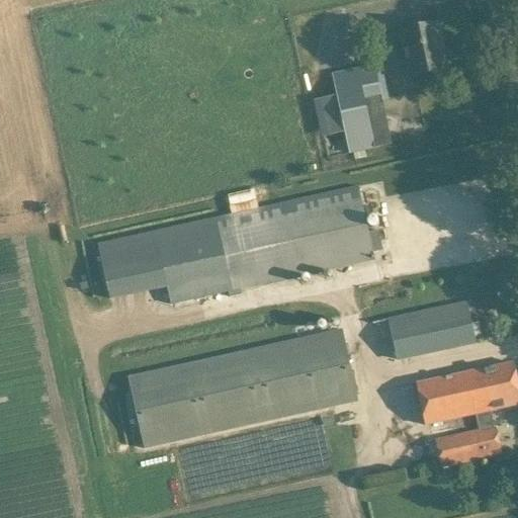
[(445,69),(435,24),(403,32),(413,76),(445,69)]
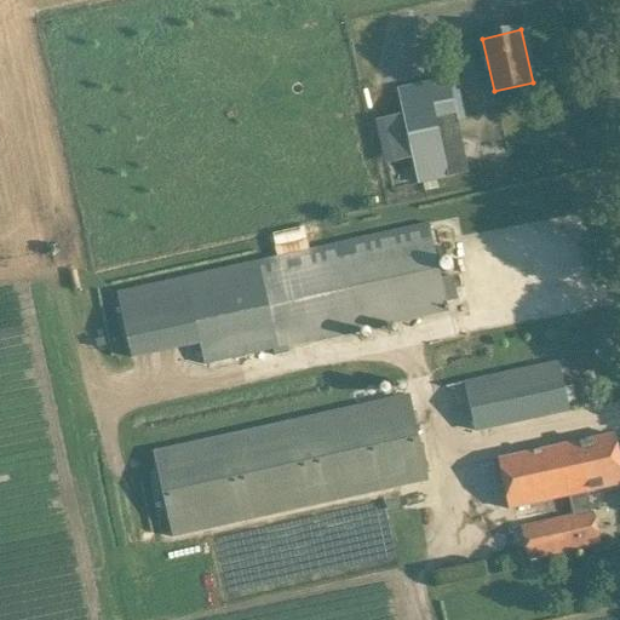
[(448,178),(436,120),(458,115),(451,84),(449,78),(397,90),(403,116),(413,161),(418,185),(423,184),(437,182),(448,178)]
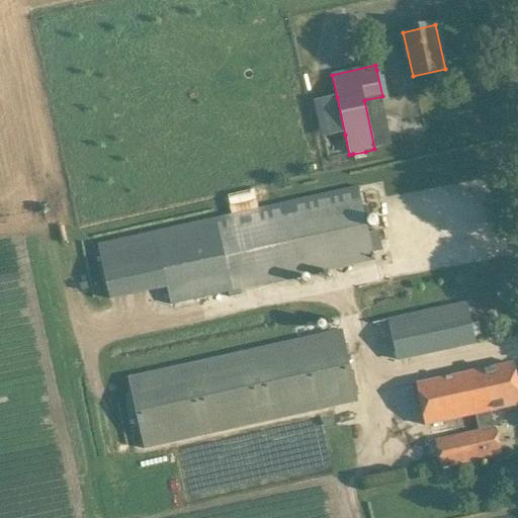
[(231,214),(155,232),(168,287),(172,305),(199,298),(230,292),(230,295),(241,293),(241,289),(374,260),(373,252),(368,232),(368,231),(364,213),(360,192),(358,187),(358,186),(259,208),(257,200),(256,200),(231,206),(230,206),(231,214)]
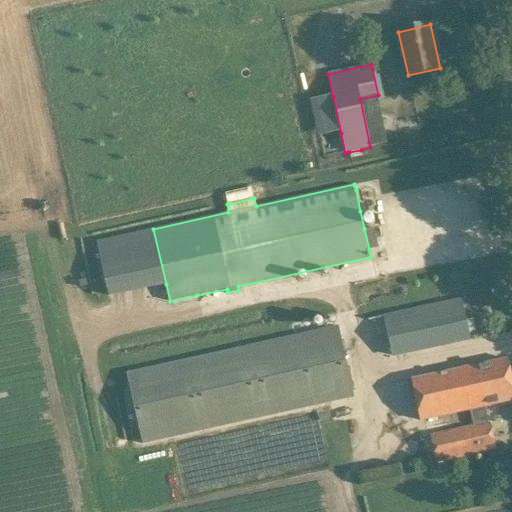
[(376,315),(385,357),(465,340),(456,298),(376,315)]
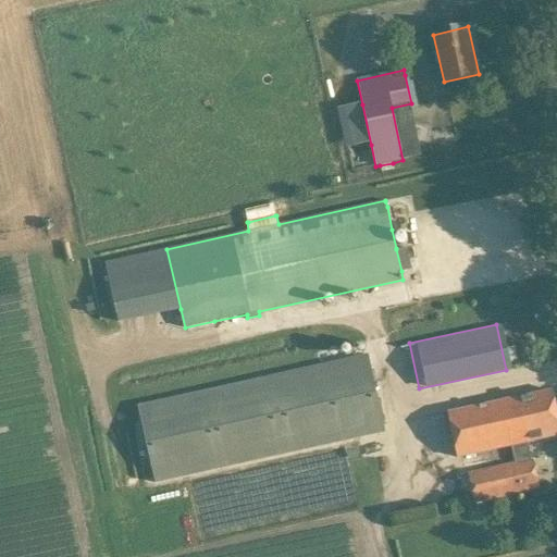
[(369,357),(329,366),(138,408),(156,484),(386,433),(369,357)]
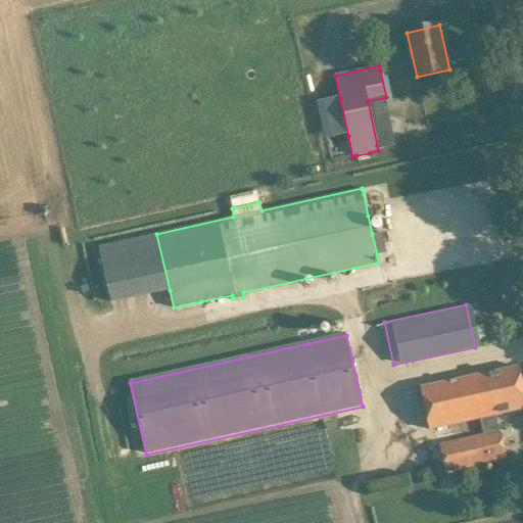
[(484,438),(480,439),(439,446),(444,473),(507,460),(501,431),(500,431),(495,416),(522,410),(522,386),(519,367),(421,388),(429,429),(480,419),(484,438)]
